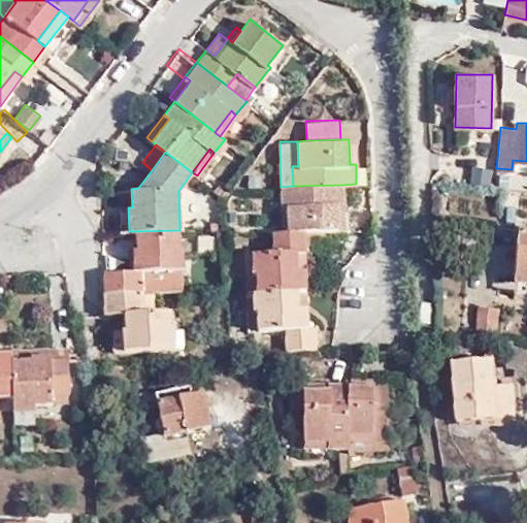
[(489,183),(490,165),(471,164),(470,181),(489,183)]
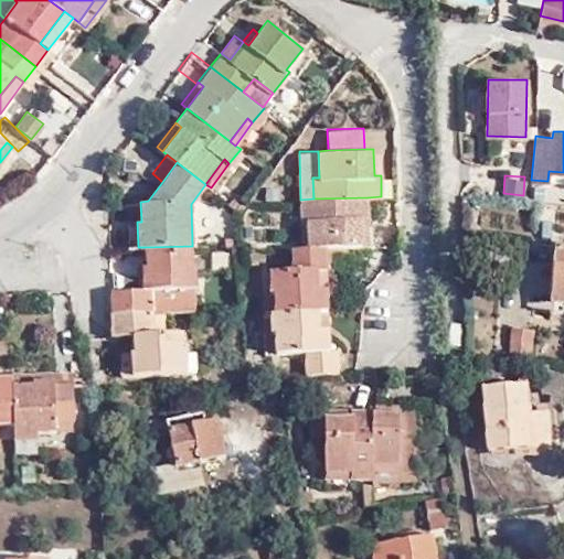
[(333,245),(362,245),(361,217),(368,217),(368,197),(314,199),(300,200),(301,218),(307,218),(307,246),(326,246),(333,245)]
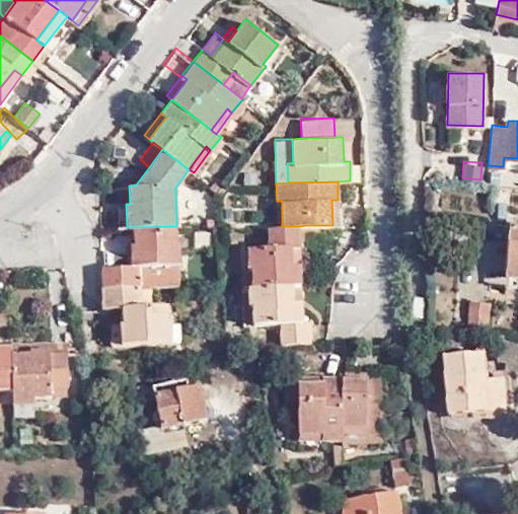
[(118,204),(118,227),(127,227),(126,204),(118,204)]
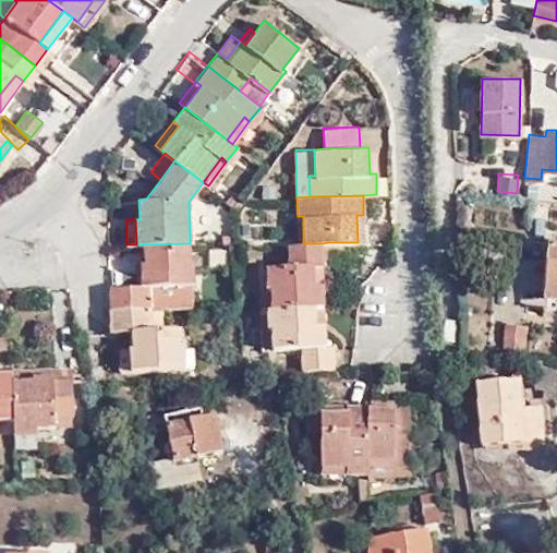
[(556,240),(548,240),(544,296),(556,296),(556,240)]
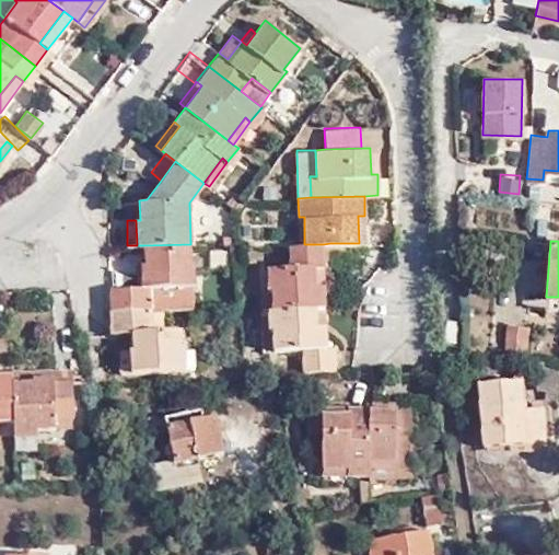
[(323,244),(324,266),(332,265),(330,243),(323,244)]
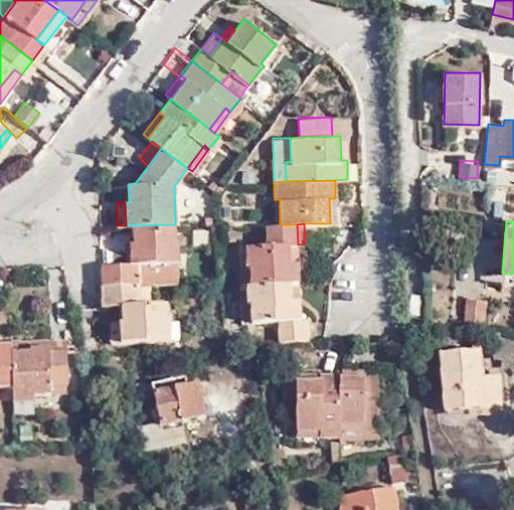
[(101,263),(101,284),(138,282),(137,263),(179,261),(178,238),(176,239),(175,224),(132,225),(133,241),(129,241),(130,263),(120,263),(101,263)]
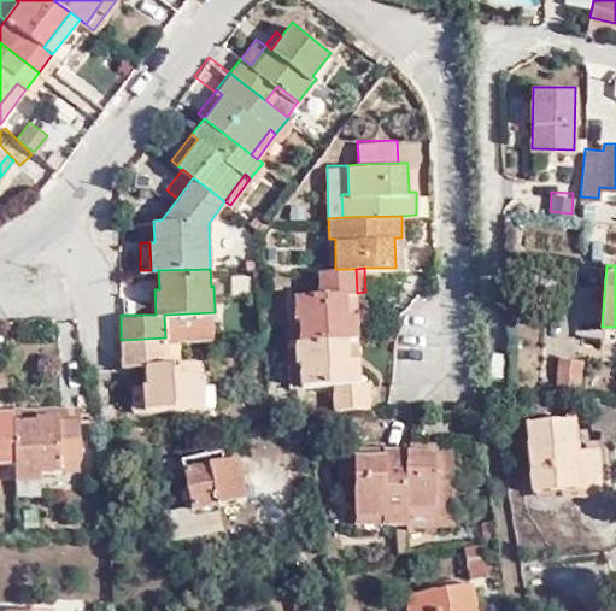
[(299,318),(299,339),(347,338),(346,293),(356,293),(357,293),(356,269),(335,269),(330,269),(317,269),(318,293),(294,294),(294,318),(299,318)]
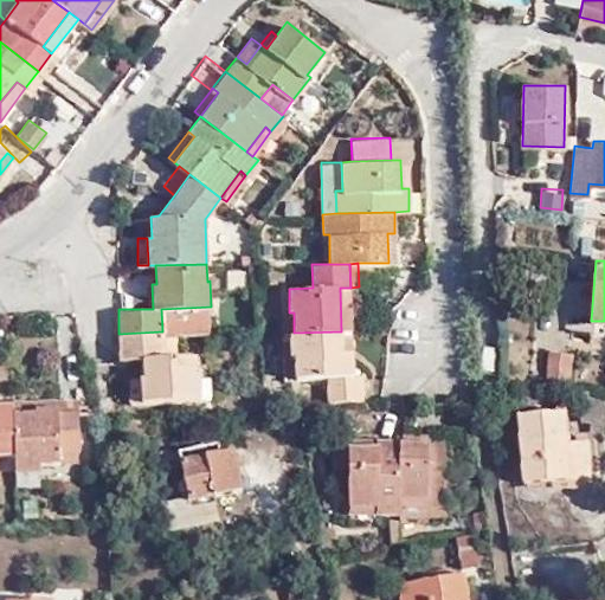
[(153,309),(152,284),(140,284),(141,309),(153,309)]
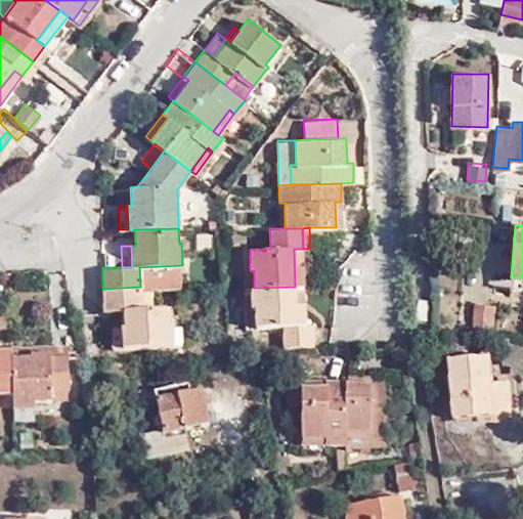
[(294,249),(295,287),(303,286),(302,249),(294,249)]
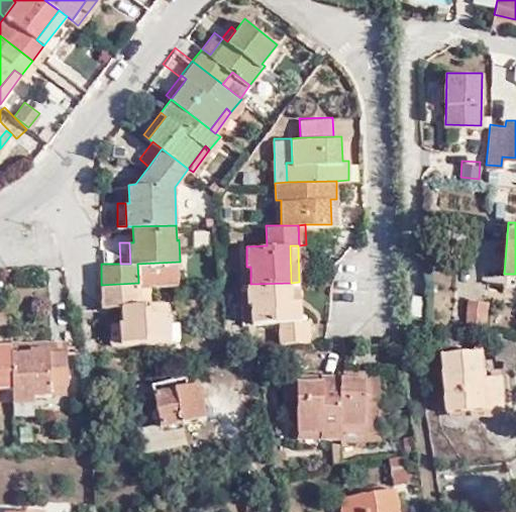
[(292,318),(301,317),(299,282),(291,283),(292,318)]
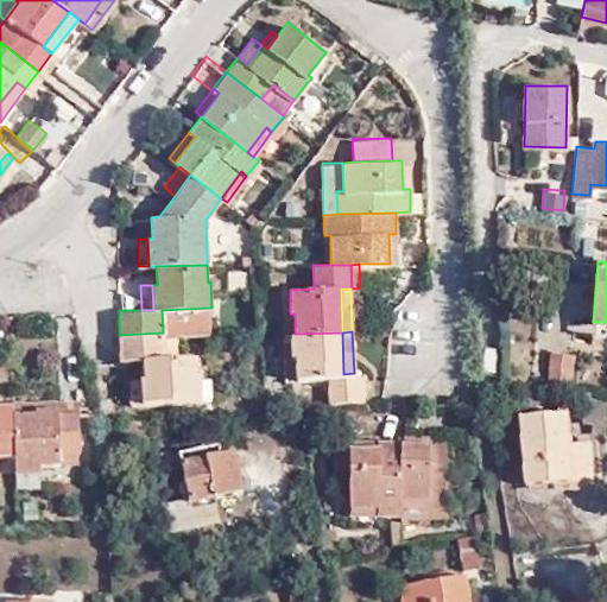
[(119,335),(120,359),(120,360),(143,359),(144,376),(140,376),(141,401),(200,399),(198,375),(196,374),(196,355),(176,356),(164,356),(163,333),(119,335)]
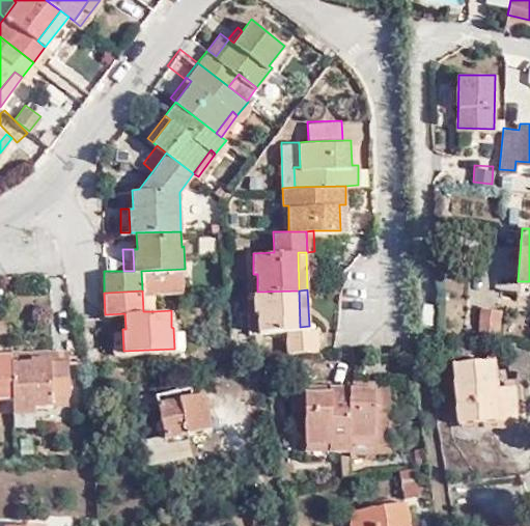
[(154,311),(154,291),(142,291),(143,311),(154,311)]
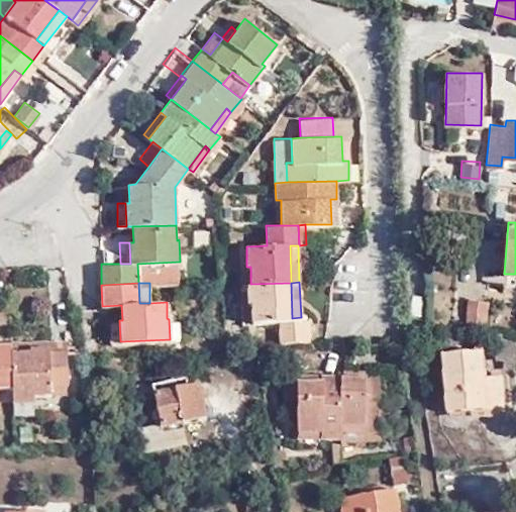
[(279,320),(279,340),(309,339),(308,317),(301,317),(292,318),(291,283),(250,284),(247,284),(247,303),(251,303),(251,321),(279,320)]
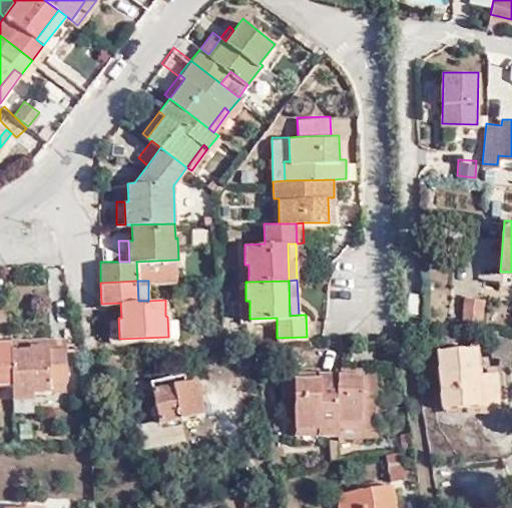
[(464,324),(482,326),(483,296),(466,294),(464,324)]
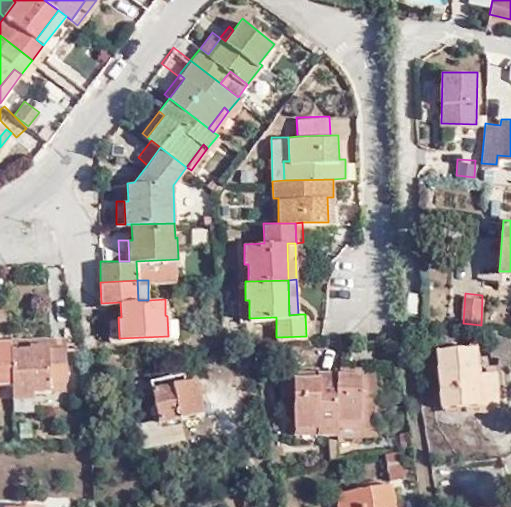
[(119,338),(118,317),(108,318),(109,338),(119,338)]
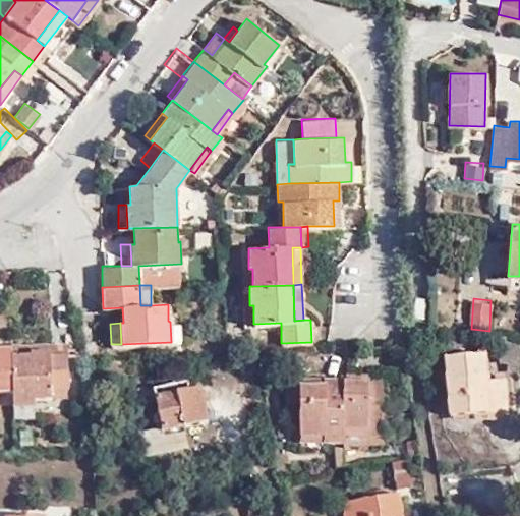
[(10,346),(11,353),(29,352),(29,349),(48,348),(48,353),(66,352),(65,340),(10,342),(10,346)]
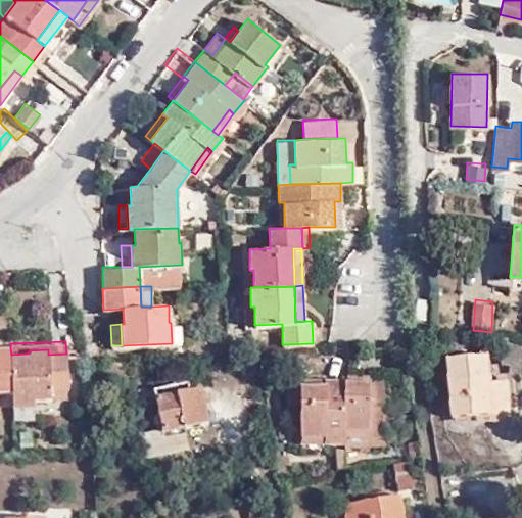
[(0,391),(13,390),(11,355),(10,347),(0,347),(0,391)]
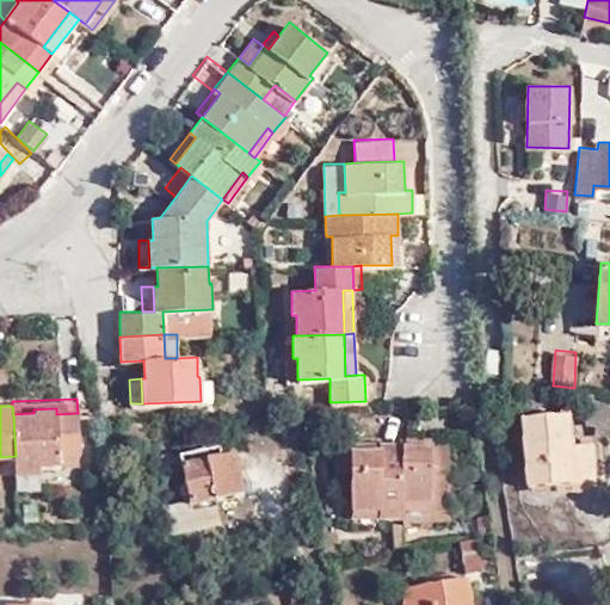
[(34,413),(13,414),(16,456),(16,474),(41,473),(41,467),(59,464),(57,452),(79,452),(78,413),(56,414),(56,408),(34,409),(34,413)]
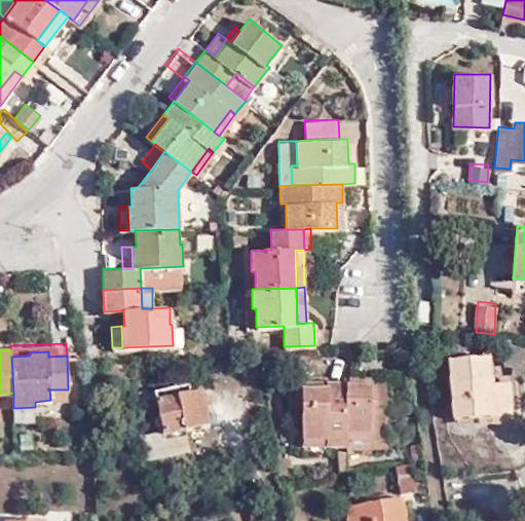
[(488,355),(448,358),(453,417),(512,411),(509,378),(490,380),(488,355)]
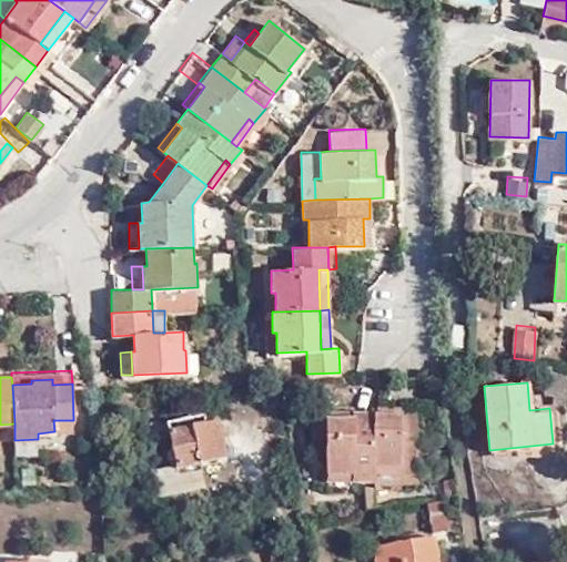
[(421,404),(401,404),(401,411),(374,411),(373,465),(401,465),(401,471),(421,471),(421,404)]
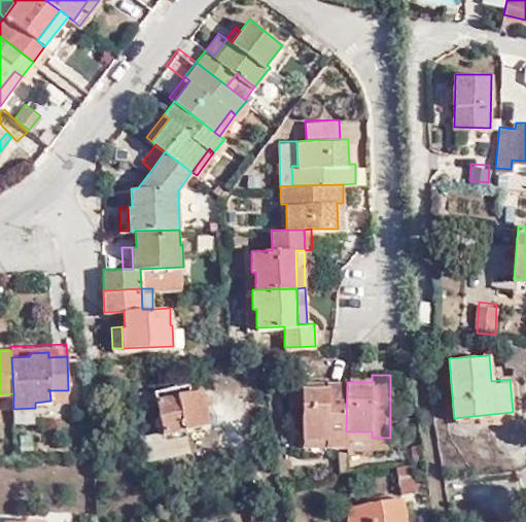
[(304,387),(304,381),(290,381),(289,406),(303,406),(304,387)]
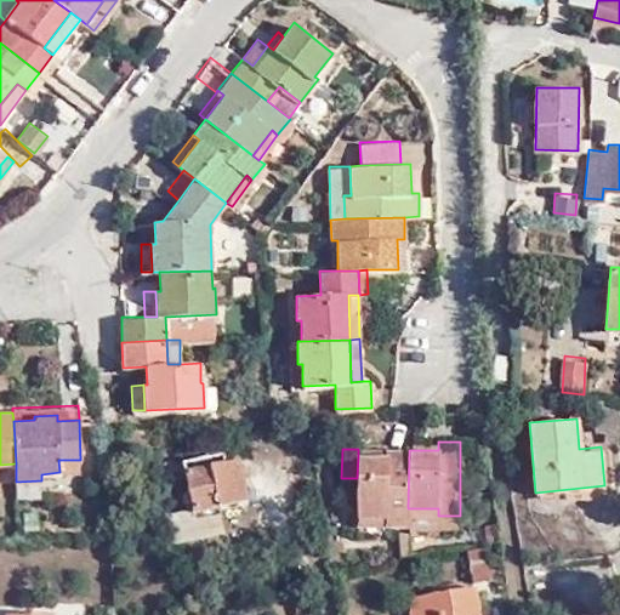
[(409,450),(408,449),(387,449),(387,456),(358,456),(357,478),(357,514),(386,514),(386,524),(408,524),(408,508),(409,450)]
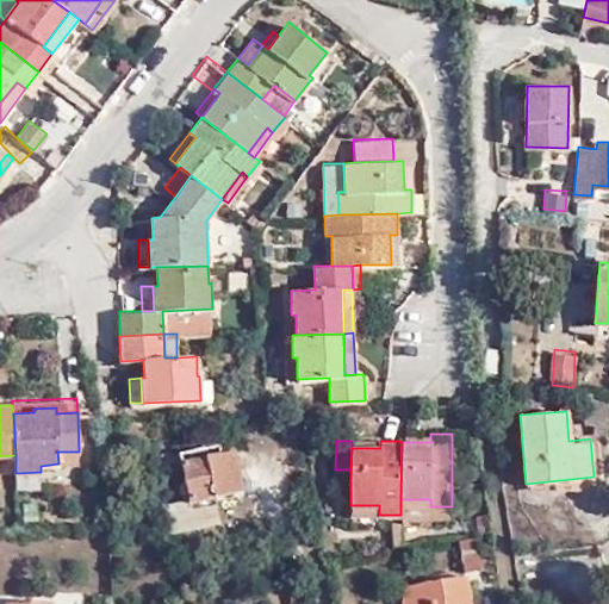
[(234,450),(181,461),(188,500),(241,491),(234,450)]
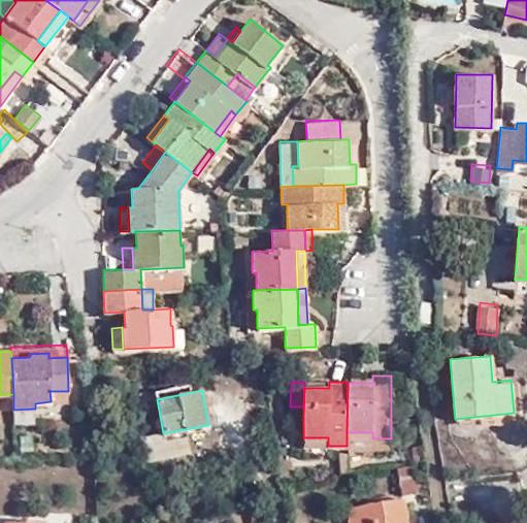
[(50,391),(51,401),(68,401),(68,391),(50,391)]
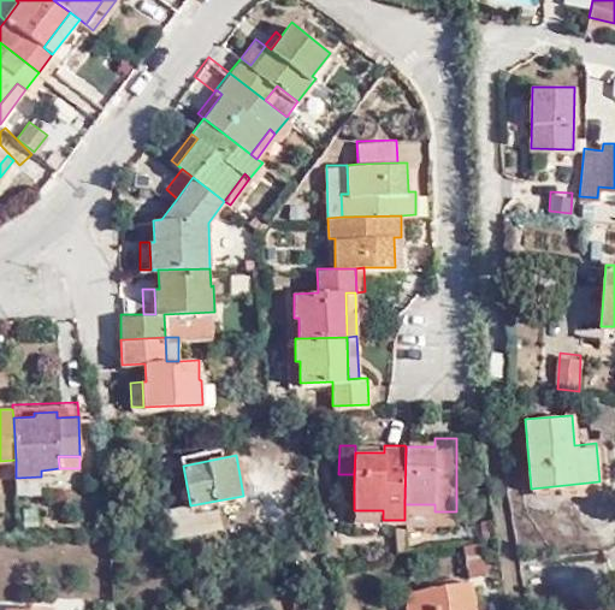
[(435,504),(404,504),(404,520),(404,521),(431,521),(435,521),(435,511),(435,504)]
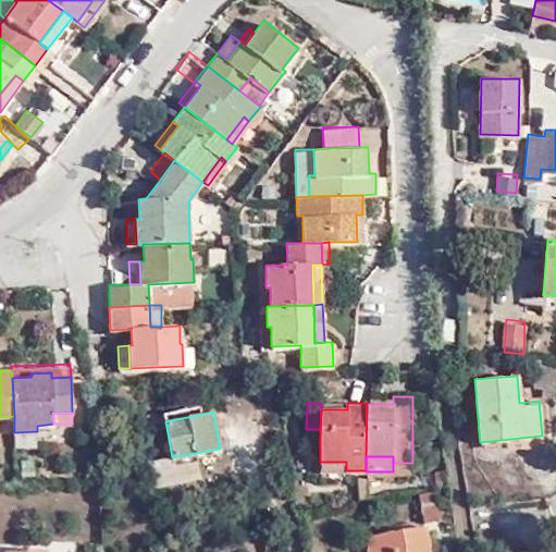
[(321,470),(346,470),(346,462),(320,462),(321,470)]
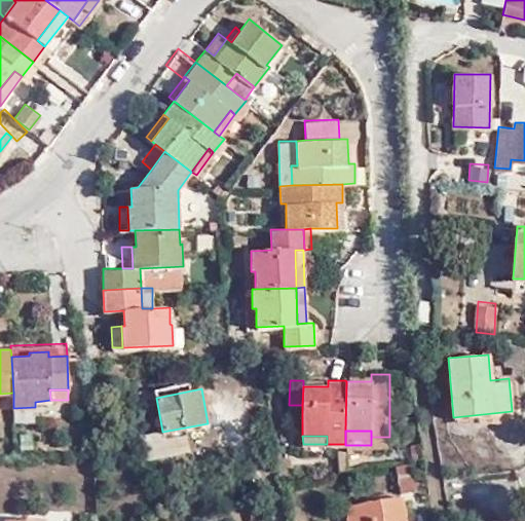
[(389,445),(389,437),(371,437),(371,445),(389,445)]
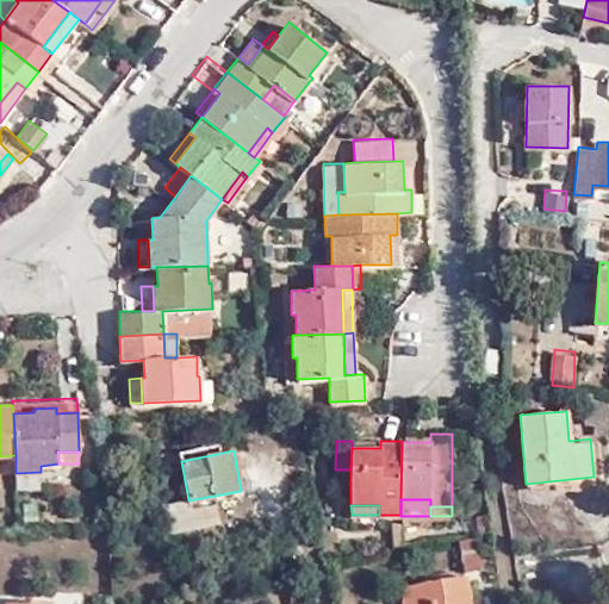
[(470,603),(466,573),(401,584),(403,603),(470,603)]
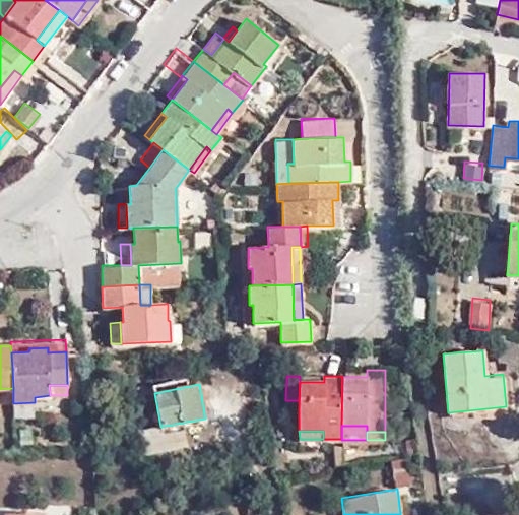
All buildings are outlined.
